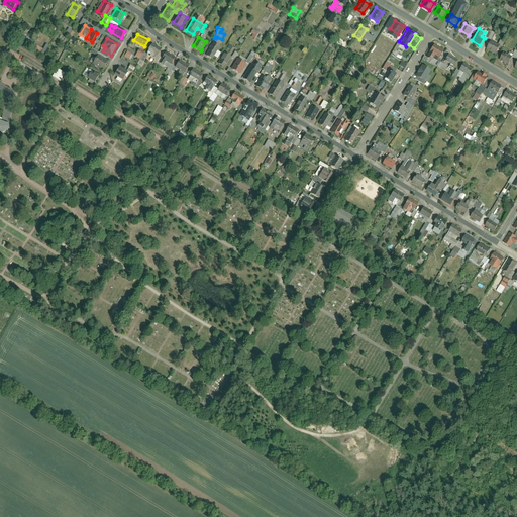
[(494,54),(499,45),(491,39),(486,47),(494,54)]
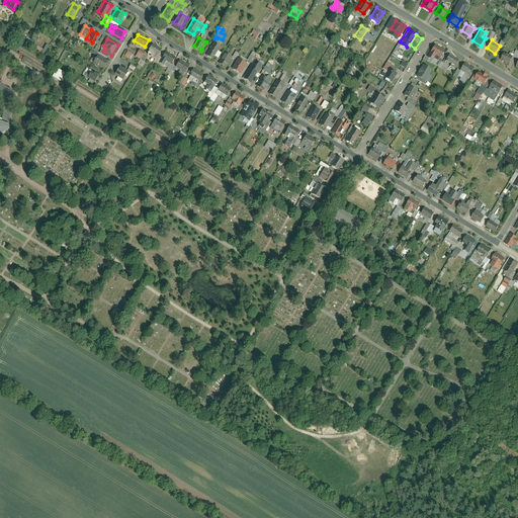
[(162,49),(152,42),(149,48),(155,52),(154,54),(158,56),(162,49)]
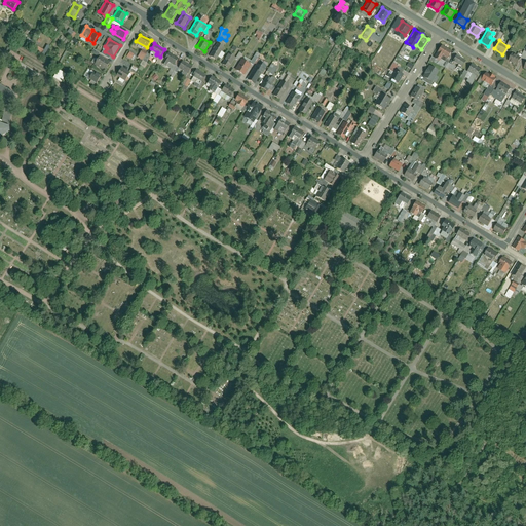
[(223,48),(216,43),(210,53),(217,59),(223,48)]
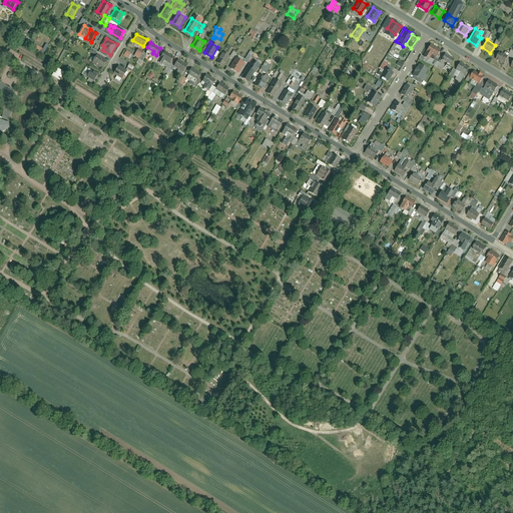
[(32,43),(30,46),(39,51),(41,48),(32,43)]
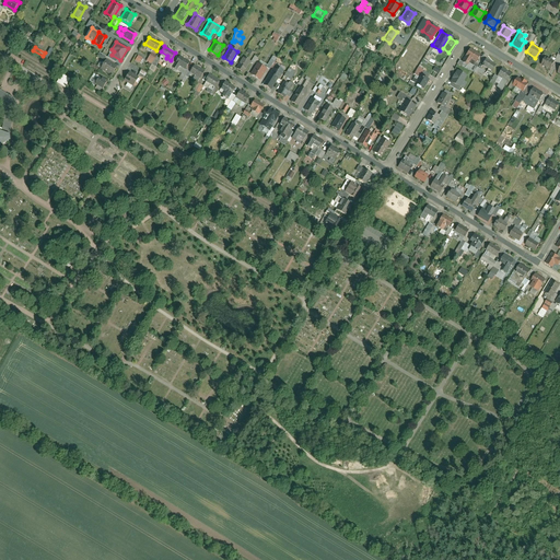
[(107,51),(102,48),(97,56),(102,59),(107,51)]
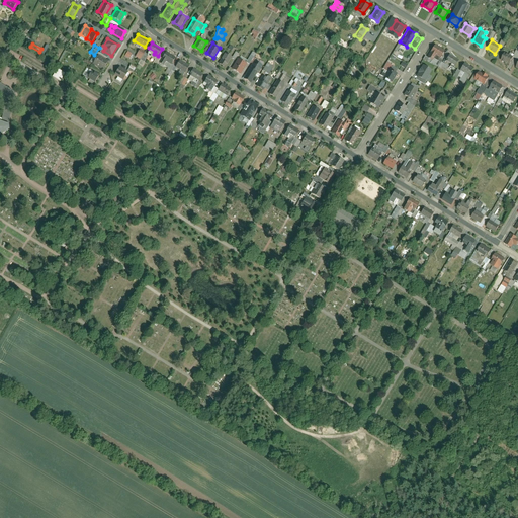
[(439,61),(445,52),(435,45),(430,52),(436,56),(431,64),(443,72),(447,66),(439,61)]
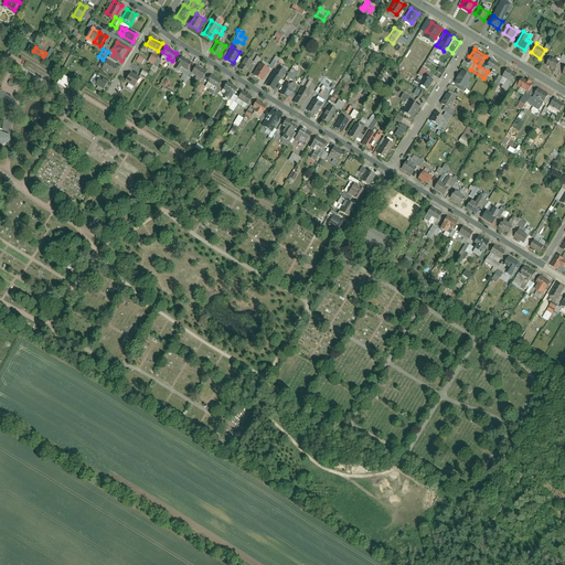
[(160,61),(148,54),(145,60),(157,66),(160,61)]
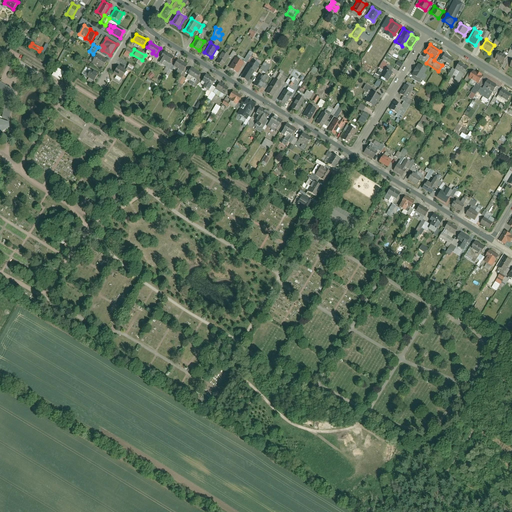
[(164,50),(161,55),(171,62),(174,57),(164,50)]
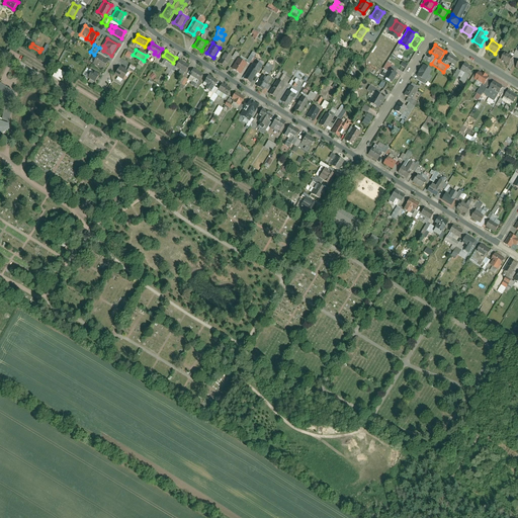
[(513,57),(506,51),(500,59),(508,64),(513,57)]
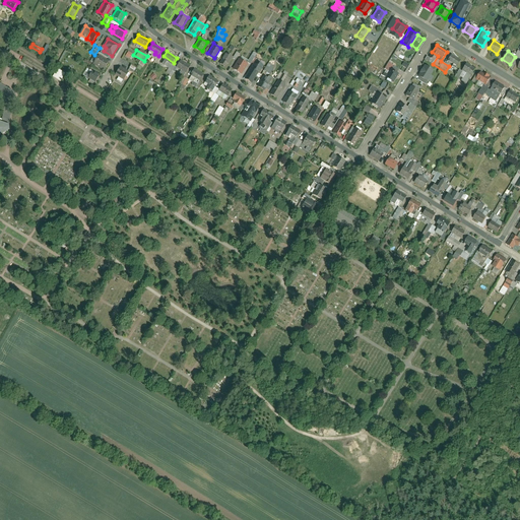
[(228,66),(234,57),(225,52),(219,61),(228,66)]
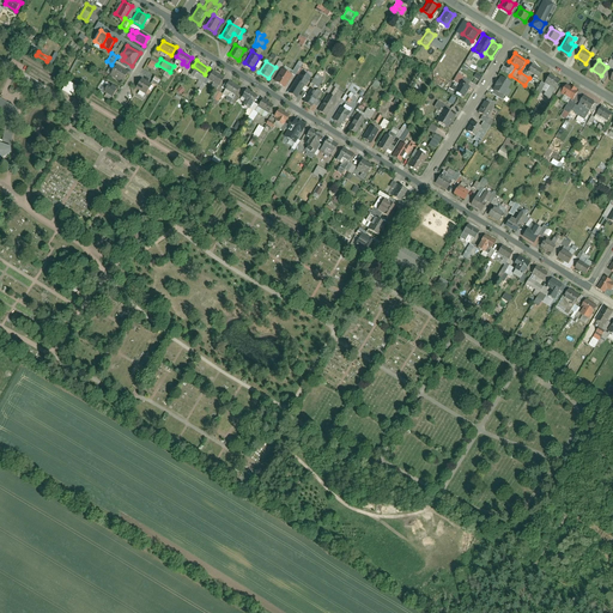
[(544,71),(532,64),(527,72),(538,79),(544,71)]
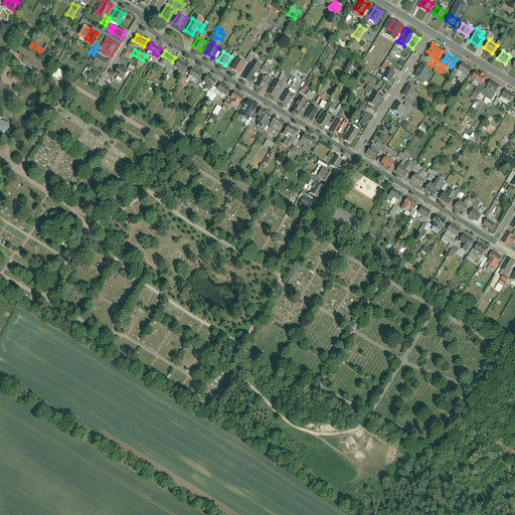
[(107,60),(98,54),(93,61),(102,67),(107,60)]
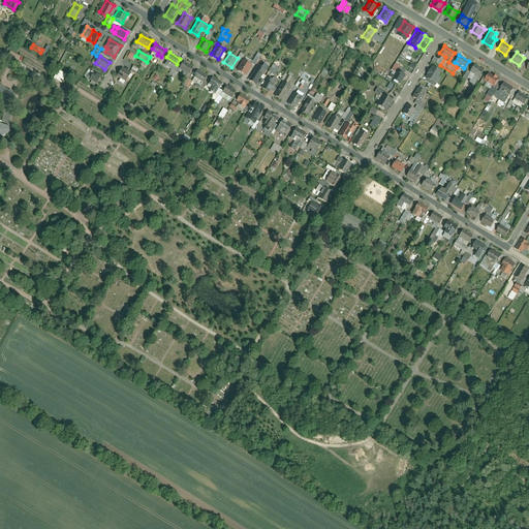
[(247,61),(243,59),(236,69),(244,74),(249,65),(246,63),(247,61)]
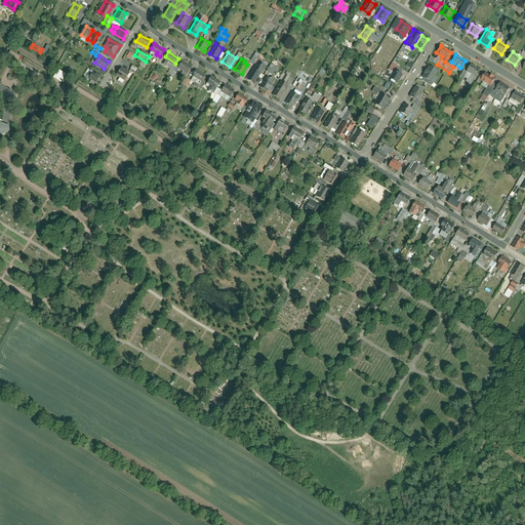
[(193,67),(180,59),(177,65),(190,72),(193,67)]
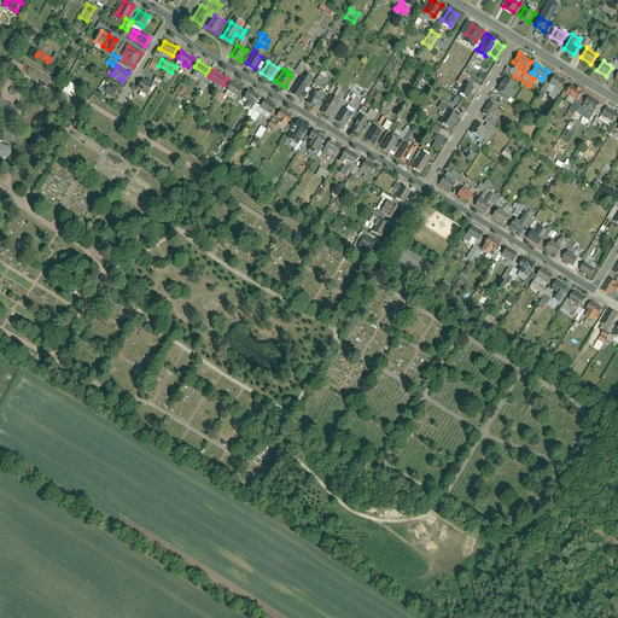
[(553,101),(565,81),(553,74),(548,83),(555,87),(548,99),(553,101)]
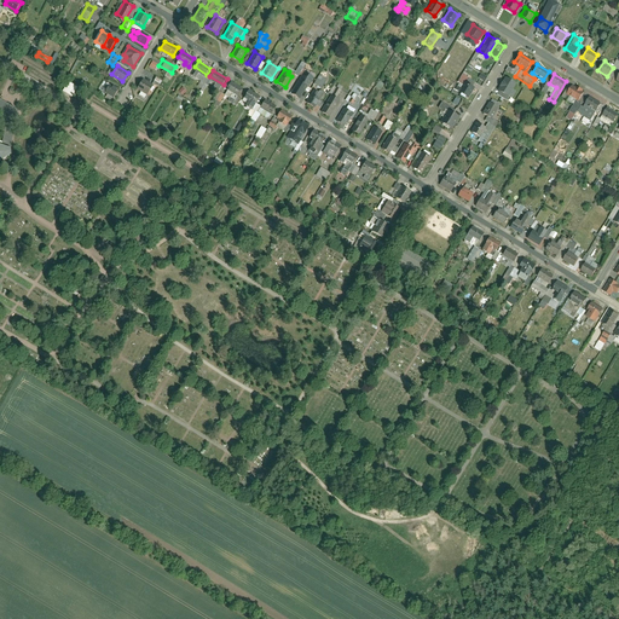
[(319,75),(313,84),(320,88),(327,81),(319,75)]
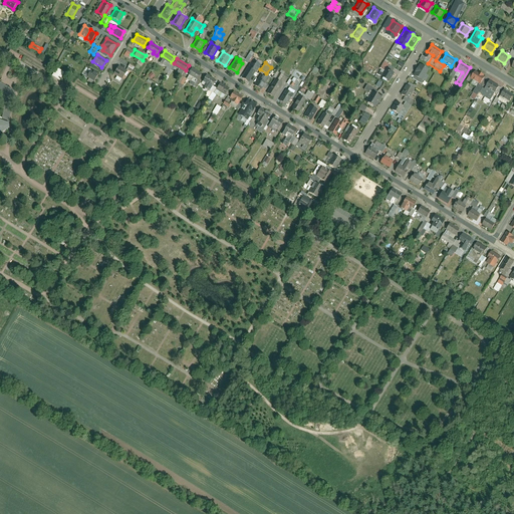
[(127,69),(117,63),(112,72),(122,77),(127,69)]
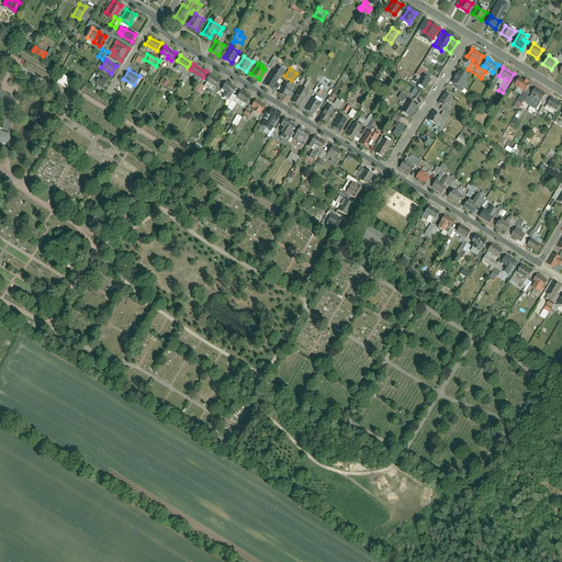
[(276,71),(271,69),(263,82),(272,88),(278,78),(273,75),(276,71)]
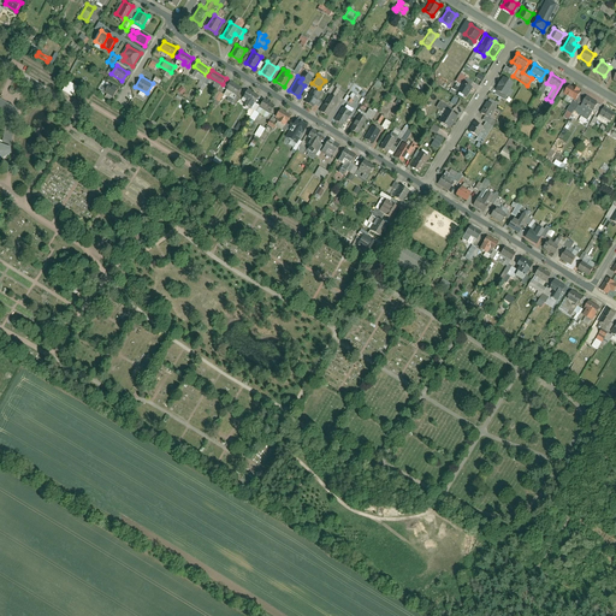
[(496,86),(493,90),(501,95),(509,98),(513,93),(513,92),(510,89),(513,83),(509,82),(503,78),(501,77),(496,86)]
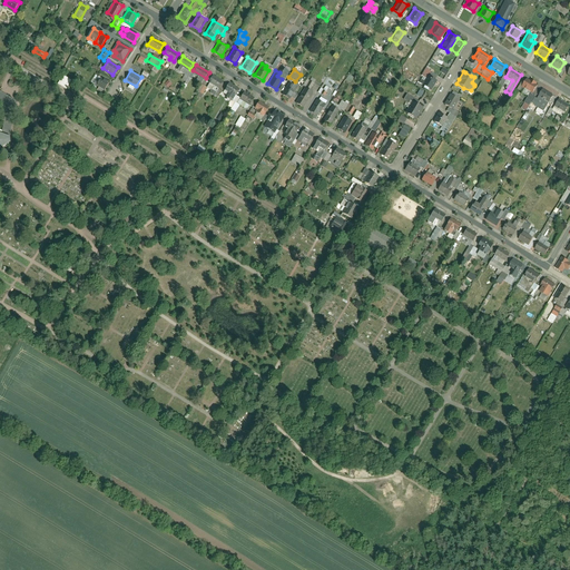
[(224,80),(213,74),(208,81),(219,88),(224,80)]
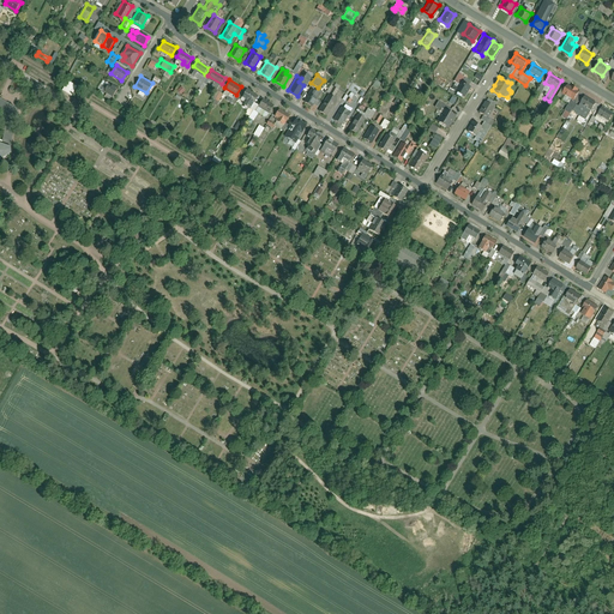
[(462,97),(470,85),(462,79),(453,91),(462,97)]
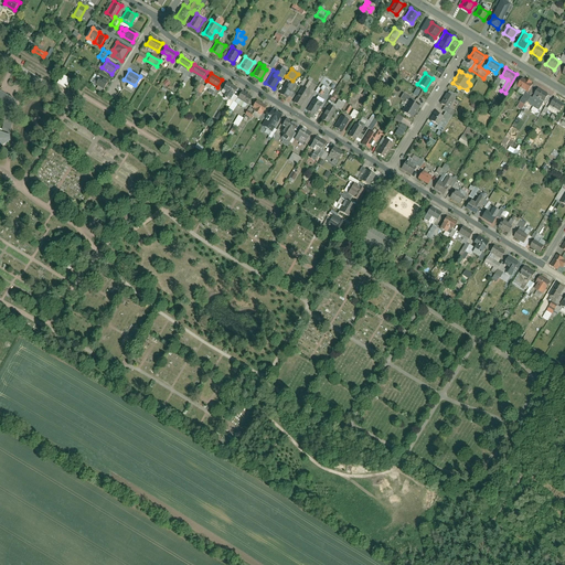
[(108,81),(98,74),(93,82),(104,88),(108,81)]
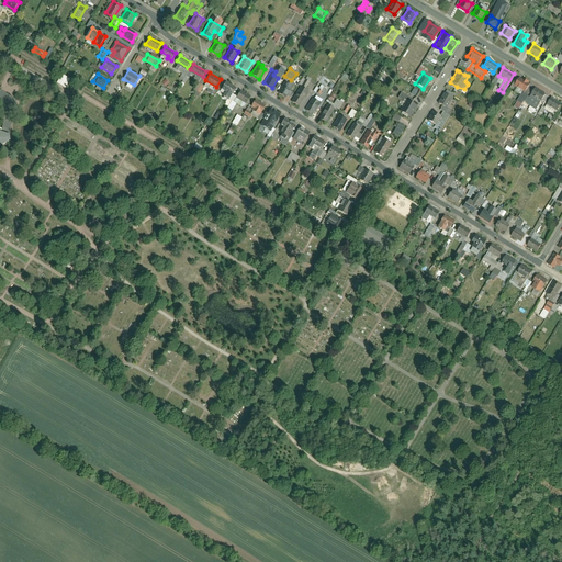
[(60,75),(55,83),(64,89),(69,80),(60,75)]
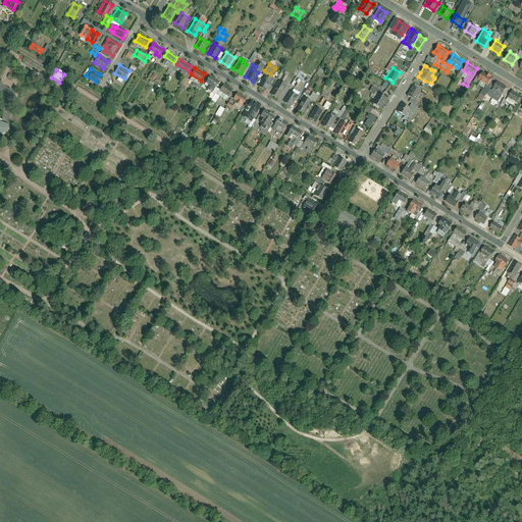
[(488,83),(492,77),(481,70),(477,75),(488,83)]
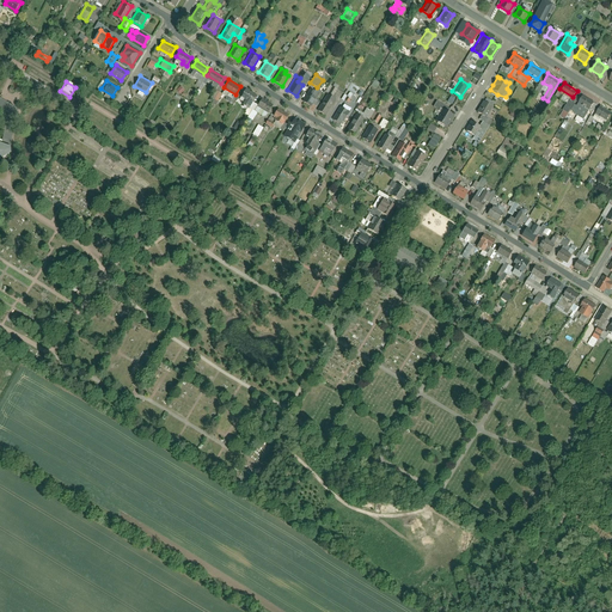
[(257,95),(245,87),(240,96),(252,103),(257,95)]
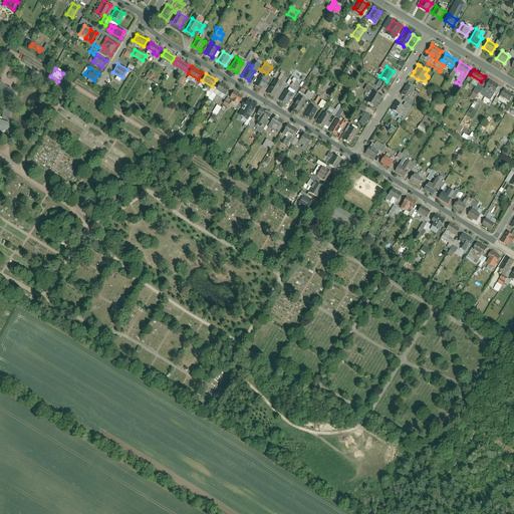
[(261,88),(267,79),(260,74),(254,83),(261,88)]
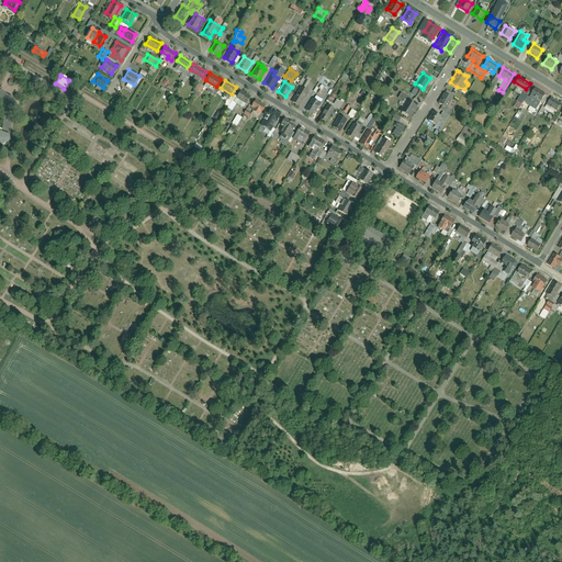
[(308,85),(303,81),(292,100),(298,103),(308,85)]
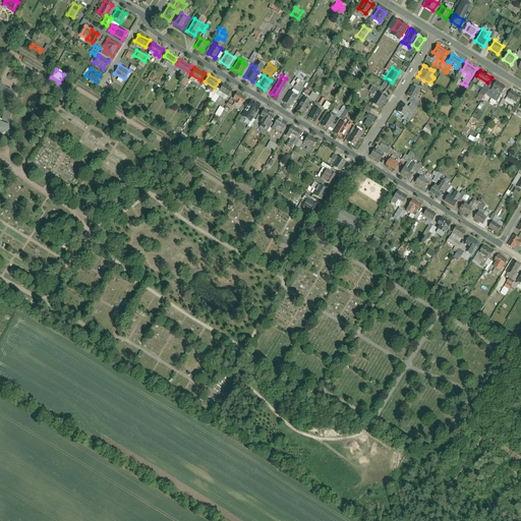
[(188,80),(182,77),(176,87),(183,90),(188,80)]
